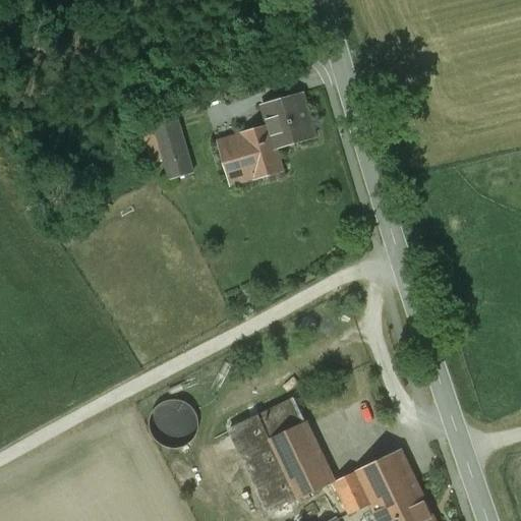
[(315,139),(301,93),(256,106),(262,122),(214,136),(229,188),(285,172),(278,151),(315,139)]
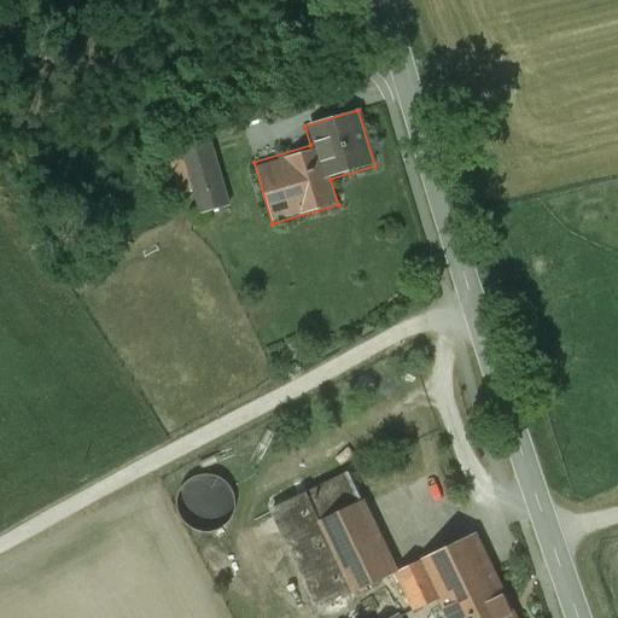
[(231,205),(210,141),(180,151),(200,215),(231,205)]
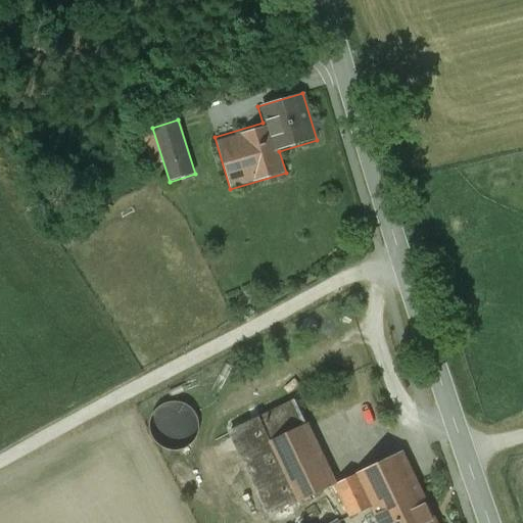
[(341,477),(299,390),(234,421),(276,508),(341,477)]
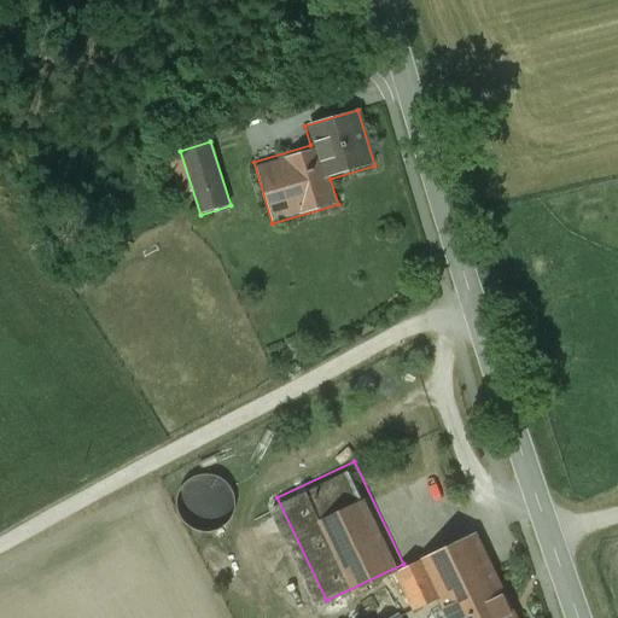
[(214,476),(202,476),(192,479),(185,485),(181,491),(179,501),(179,511),(182,519),(188,526),(202,532),(211,534),(223,530),(231,523),(235,514),(238,503),(235,494),(232,487),(223,479),(214,476)]
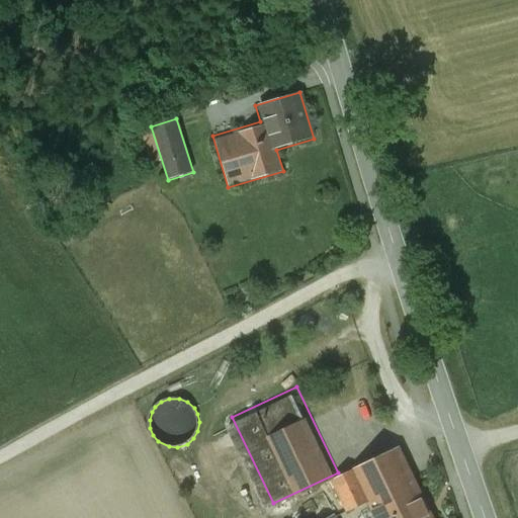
[(441,517),(403,439),(338,472),(353,506),(373,497),(383,517),(441,517)]
